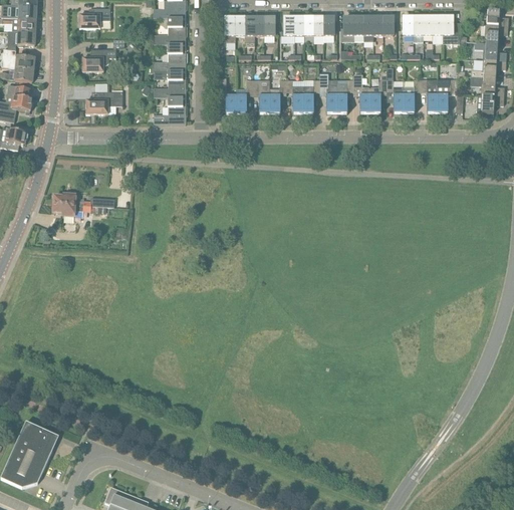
[(168,17),(186,17),(186,9),(187,9),(187,0),(167,0),(168,8),(153,8),(153,17),(168,17)]
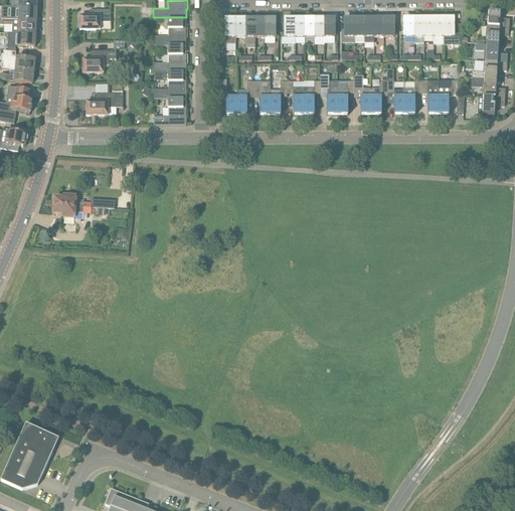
[(36,5),(19,5),(11,4),(1,4),(1,17),(14,18),(18,18),(35,19),(36,5)]
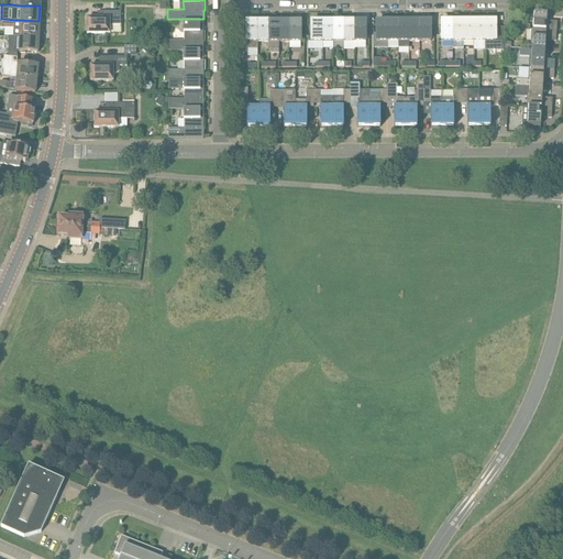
[(102,14),(87,14),(87,30),(110,30),(110,22),(121,22),(121,8),(102,8),(102,14)]
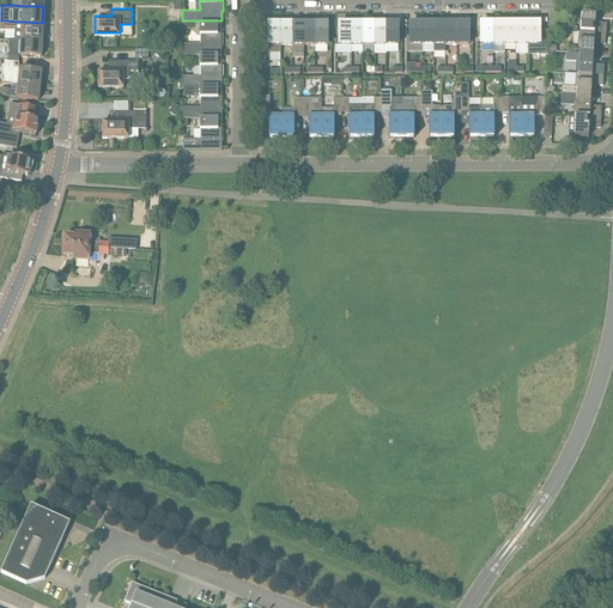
[(580,29),(606,30),(606,20),(595,19),(595,12),(581,11),(580,29)]
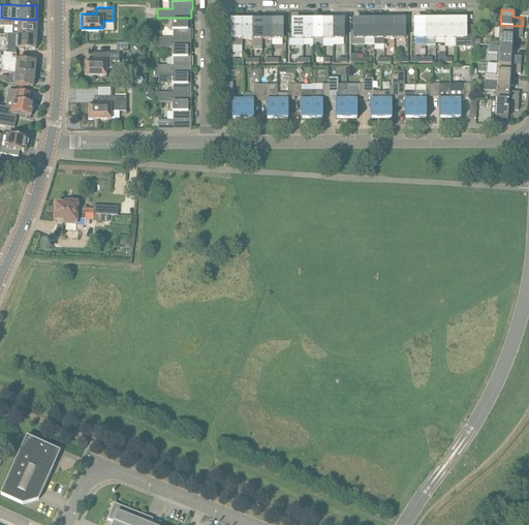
[(13,32),(36,33),(36,20),(19,19),(14,19),(1,18),(0,17),(0,23),(12,24),(12,31),(13,31),(13,32)]
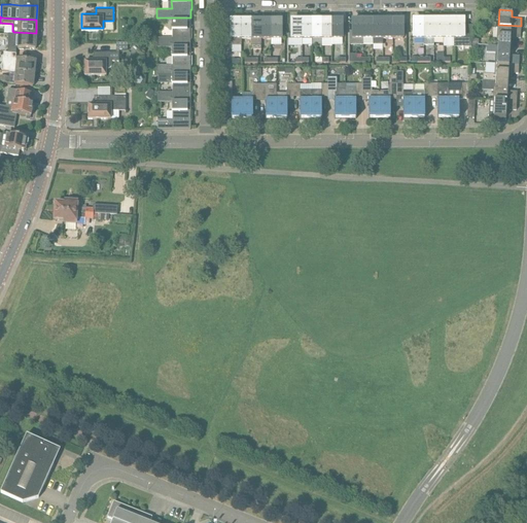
[(241,36),(251,36),(251,16),(241,18),(241,36)]
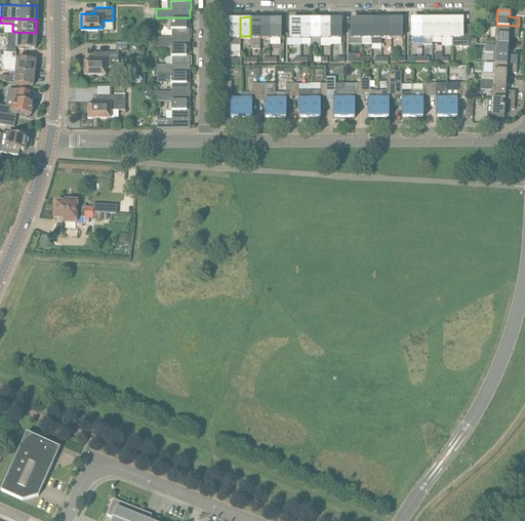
[(250,36),(259,36),(259,16),(250,16),(250,36)]
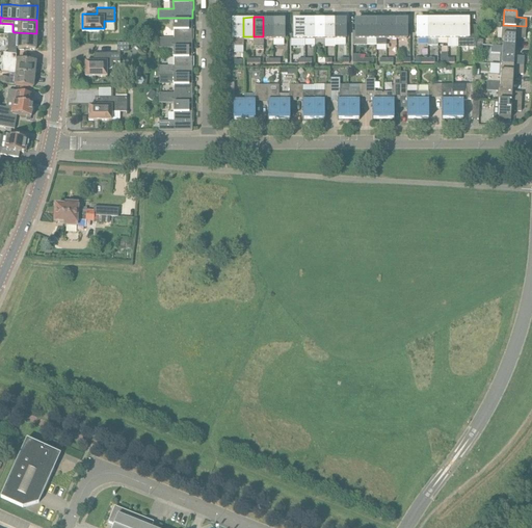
[(263,36),(273,36),(273,17),(263,17),(263,36)]
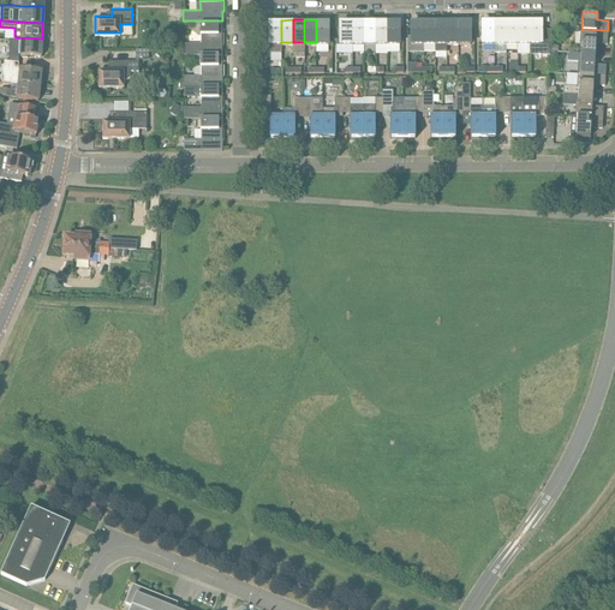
[(316,19),(316,42),(328,42),(328,19),(316,19)]
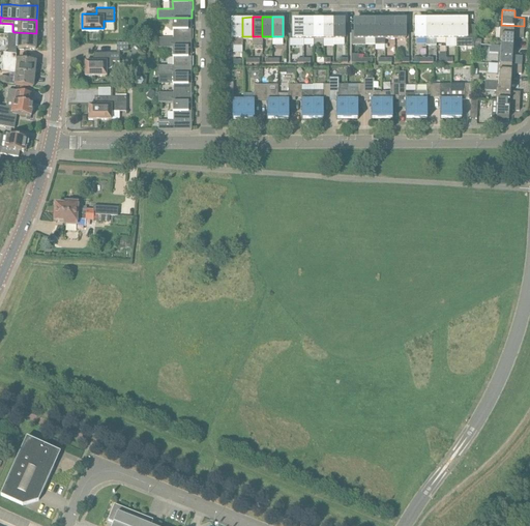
[(293,36),(303,36),(303,17),(293,17),(293,36)]
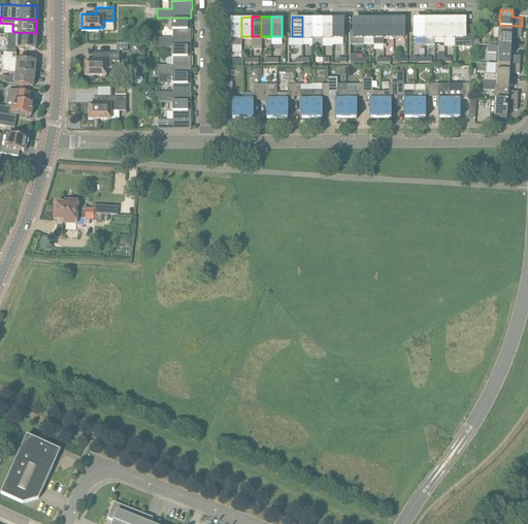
[(302,36),(312,36),(312,17),(302,17),(302,36)]
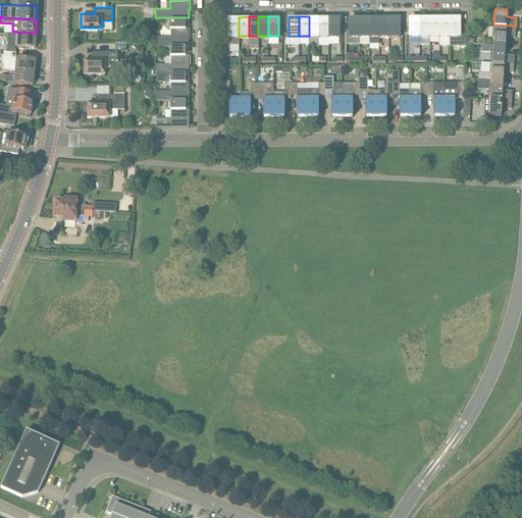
[(309,36),(318,36),(319,16),(309,16),(309,36)]
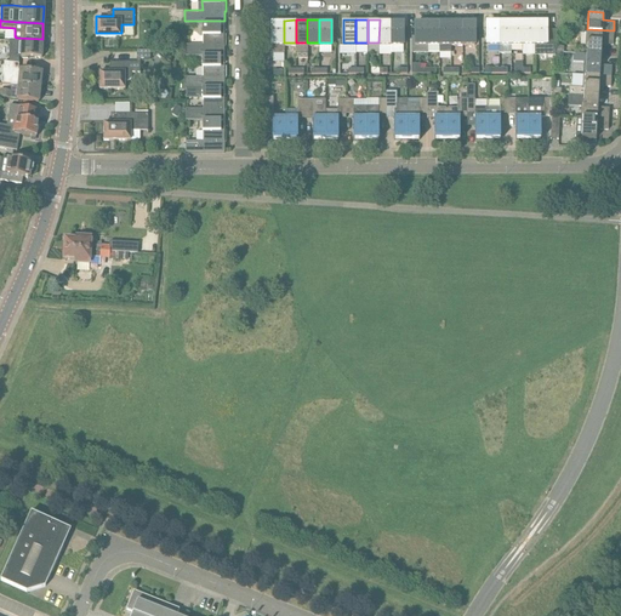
[(379,43),(391,43),(391,20),(380,20),(379,43)]
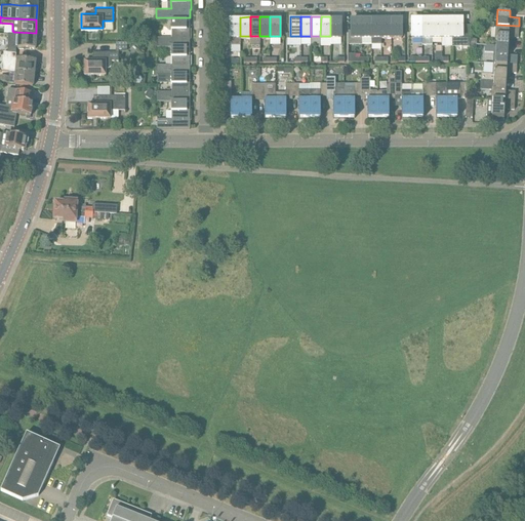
[(330,16),(330,36),(340,36),(340,16),(330,16)]
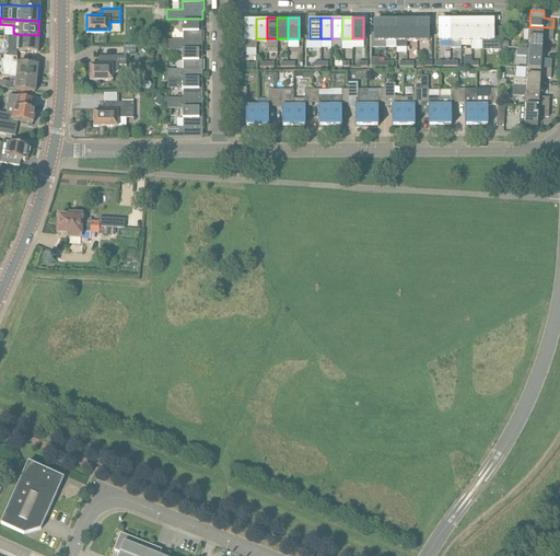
[(374,37),(385,37),(386,18),(374,18),(374,37)]
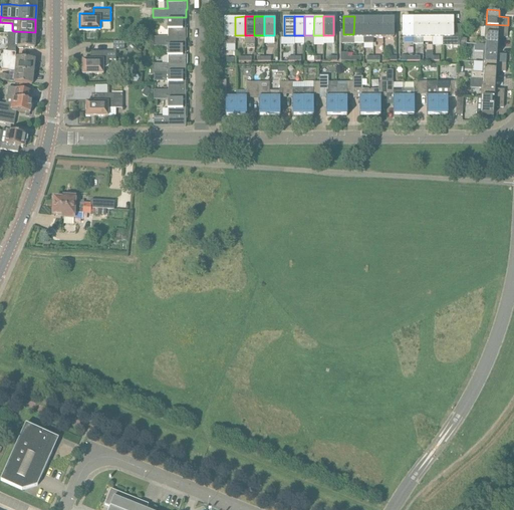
[(353,34),(363,34),(363,16),(354,16),(353,34)]
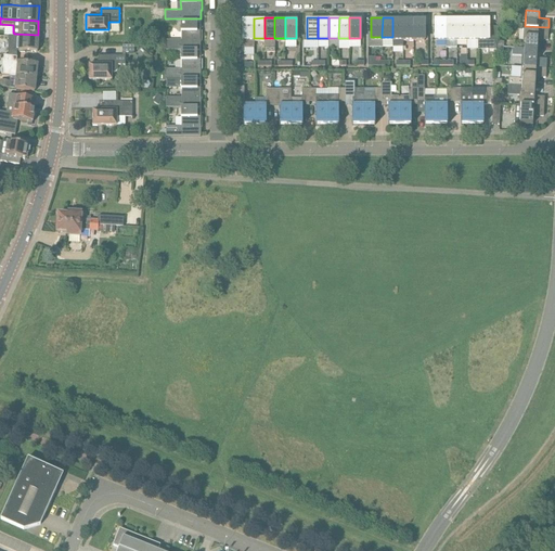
[(392,37),(403,37),(403,17),(392,17),(392,37)]
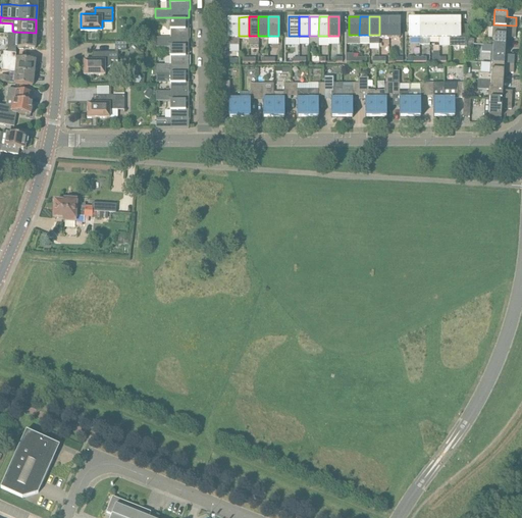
[(379,35),(388,35),(388,16),(379,16),(379,35)]
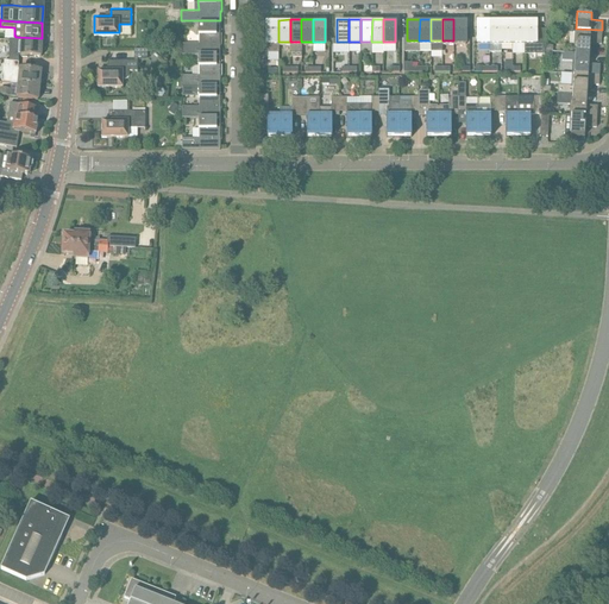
[(453,19),(453,41),(465,41),(465,19),(453,19)]
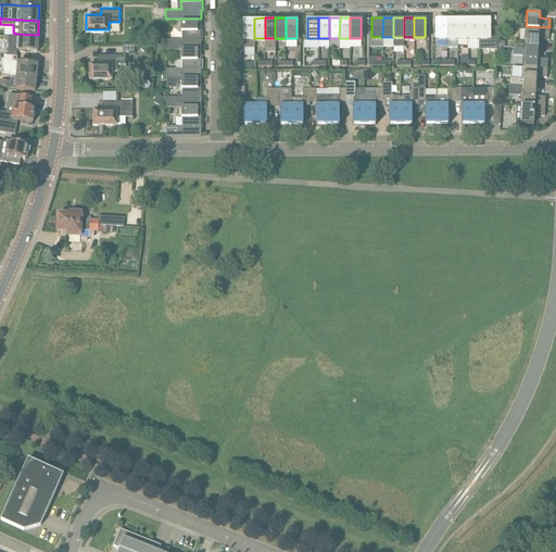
[(436,37),(447,37),(447,17),(436,17),(436,37)]
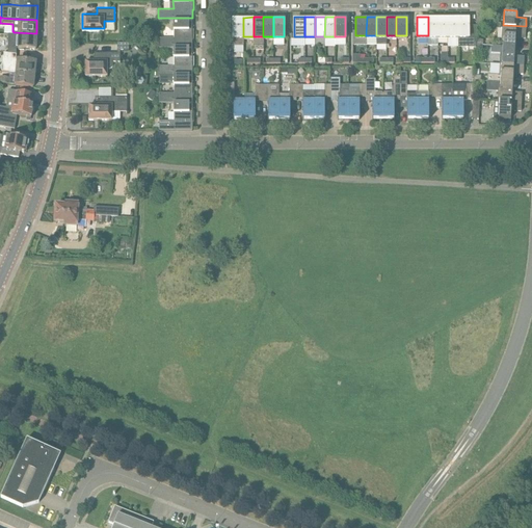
[(428,35),(437,35),(437,17),(428,17),(428,35)]
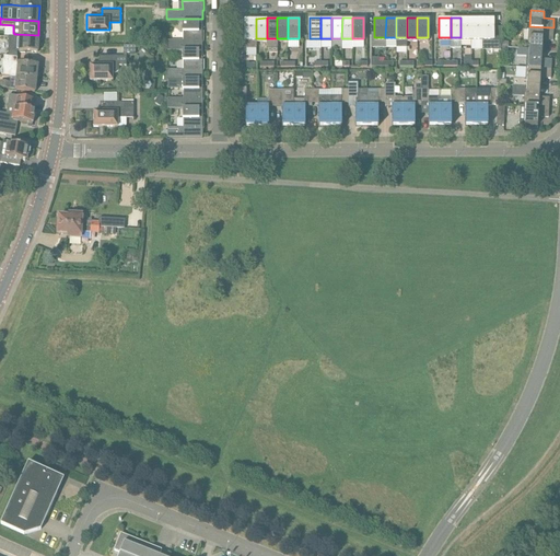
[(461,37),(471,37),(471,18),(461,18),(461,37)]
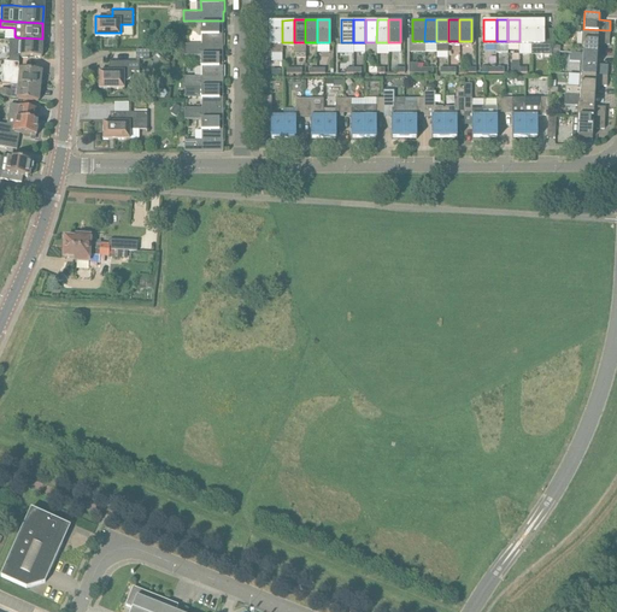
[(519,41),(530,41),(532,19),(519,19),(519,41)]
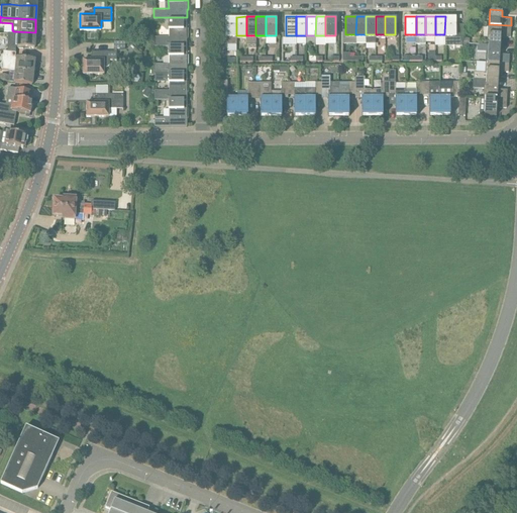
[(462,40),(462,35),(463,28),(454,28),(454,16),(445,16),(444,34),(454,34),(454,40),(462,40)]
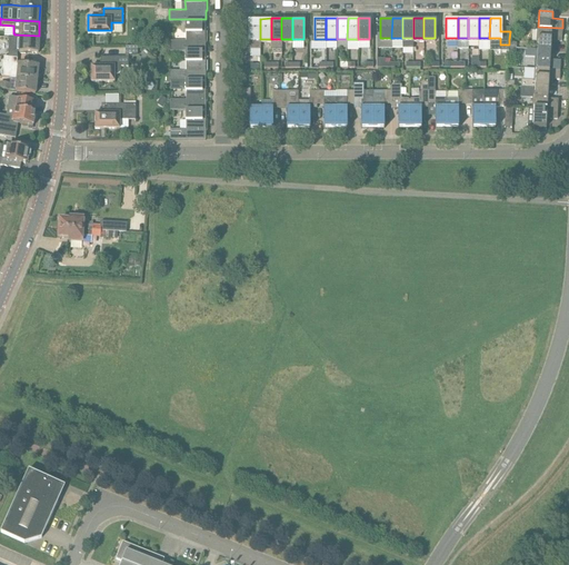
[(170,48),(186,48),(206,48),(206,39),(207,39),(207,28),(206,28),(206,19),(186,19),(186,38),(170,38),(170,48)]
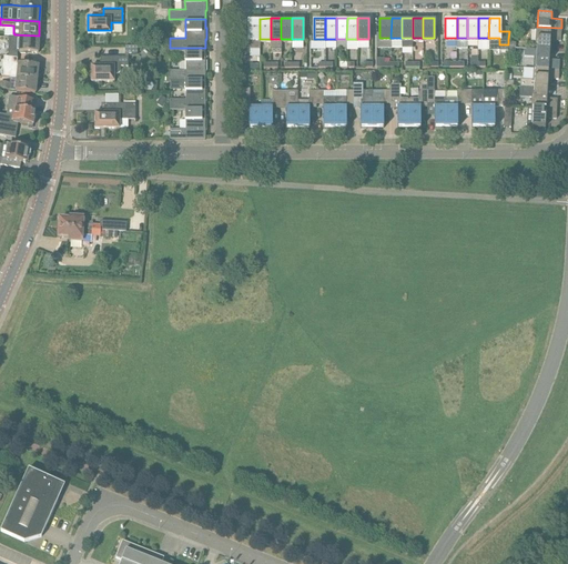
[(249,39),(260,39),(260,19),(249,19),(249,26),(242,26),(242,32),(242,43),(249,43),(249,39)]
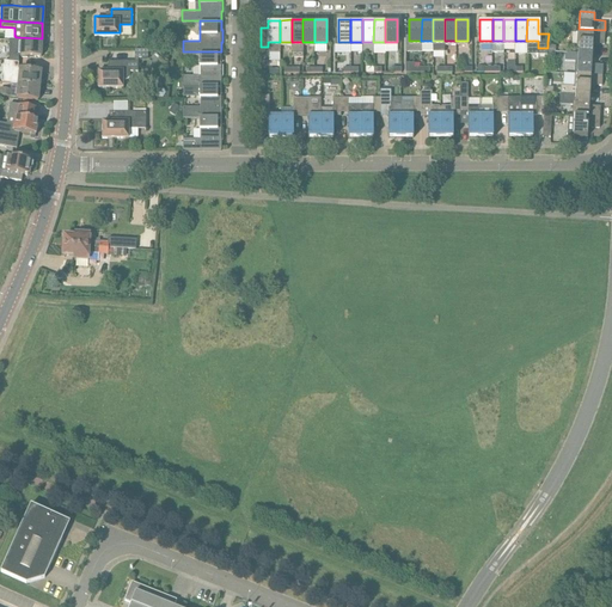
[(577,49),(592,50),(593,41),(604,41),(605,30),(579,29),(577,29),(576,42),(579,42),(577,49)]
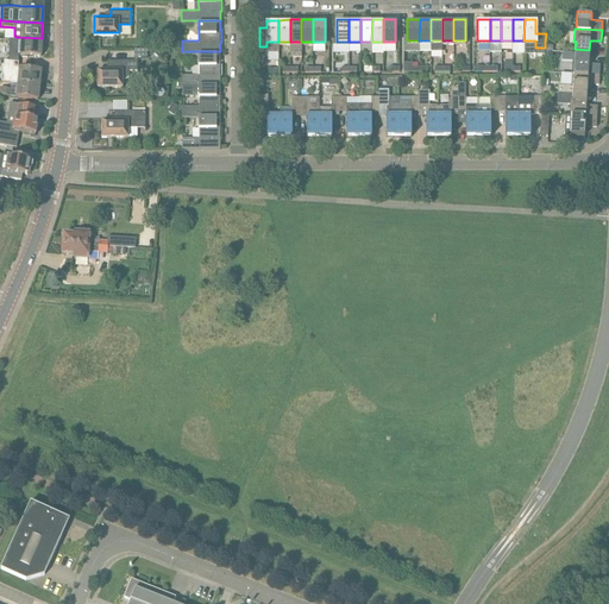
[(19,58),(19,52),(41,54),(42,38),(16,37),(10,37),(8,57),(19,58)]
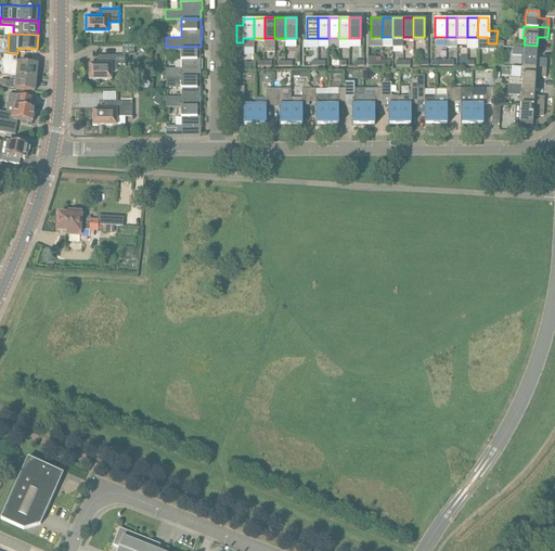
[(521,64),(546,65),(546,55),(537,55),(537,46),(524,45),(524,52),(521,52),(521,64)]
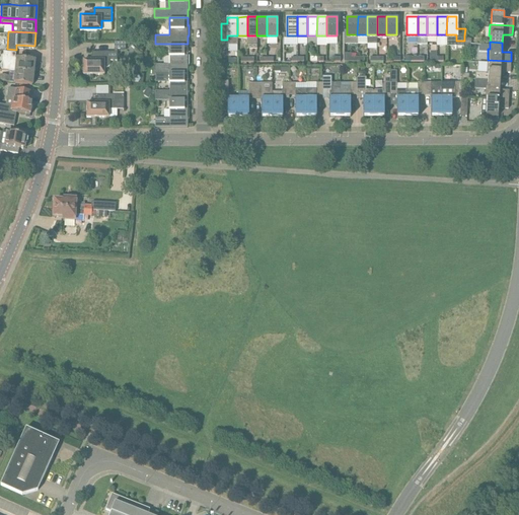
[(169,71),(188,71),(188,62),(189,62),(189,53),(188,53),(188,44),(169,44),(169,62),(155,62),(155,71),(169,71)]
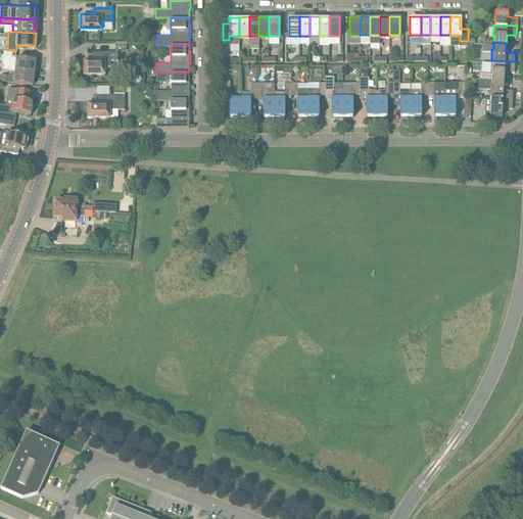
[(9,68),(15,68),(34,71),(35,58),(16,55),(16,51),(7,49),(2,48),(2,55),(1,67),(9,68)]
